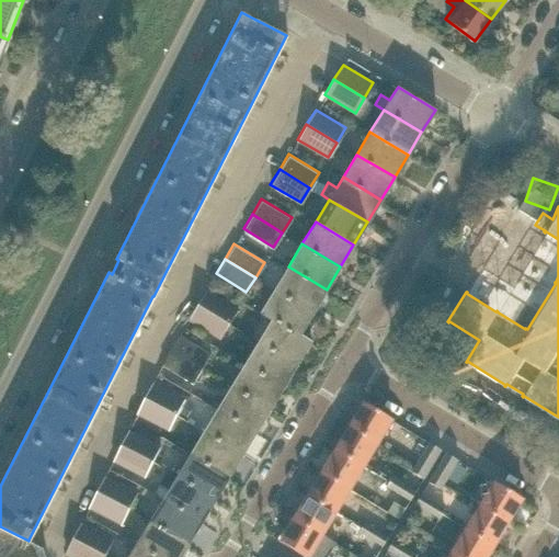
[(312,311),(327,290),(288,266),(275,288),(312,311)]
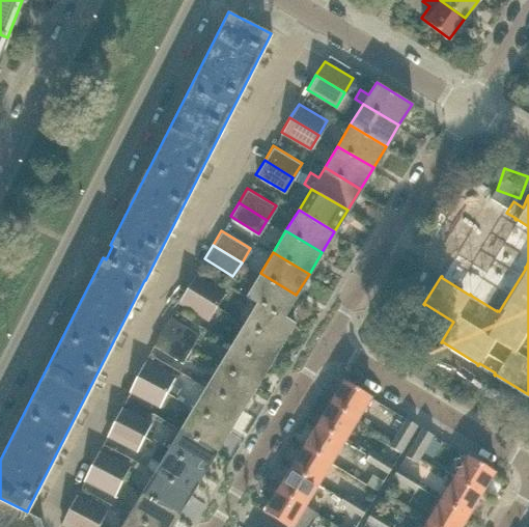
[(216,304),(224,290),(195,273),(187,287),(216,304)]
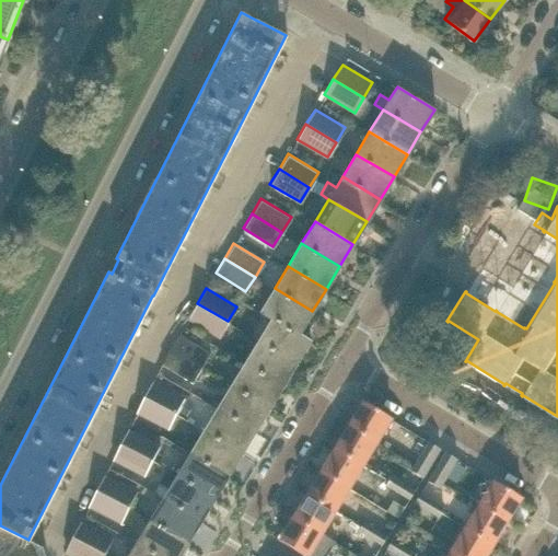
[(306,320),(312,311),(275,288),(260,311),(271,317),(272,317),(303,336),(311,323),(312,323),(306,320)]
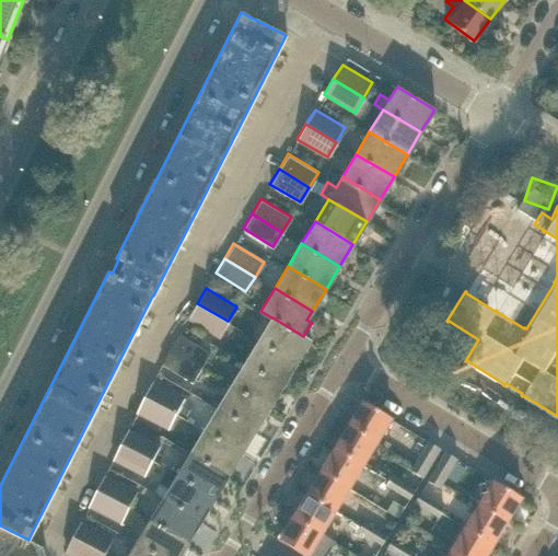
[(219,336),(228,321),(197,303),(188,317),(219,336)]
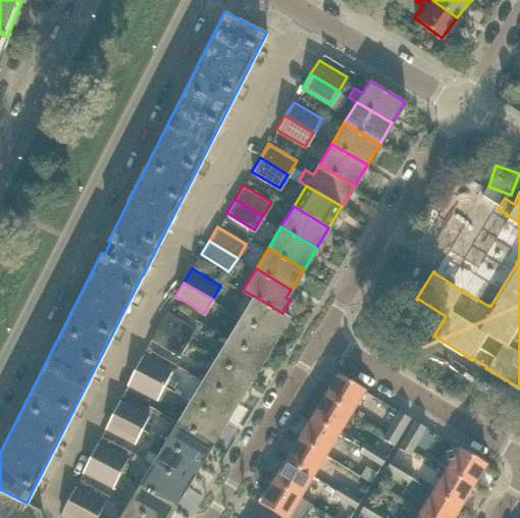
[(289,317),(282,313),(254,296),(253,296),(241,317),(276,338),(289,317)]
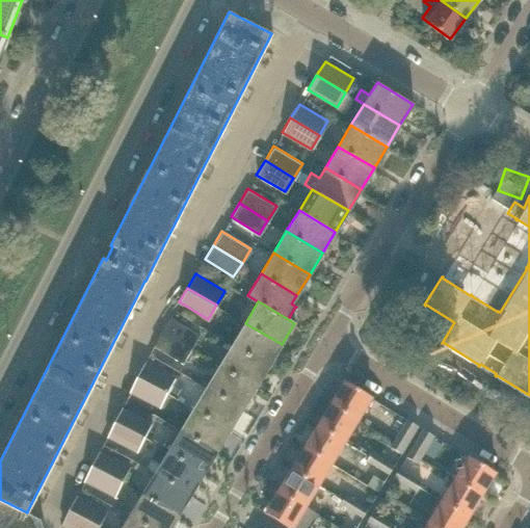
[(190,347),(199,334),(170,316),(161,330),(190,347)]
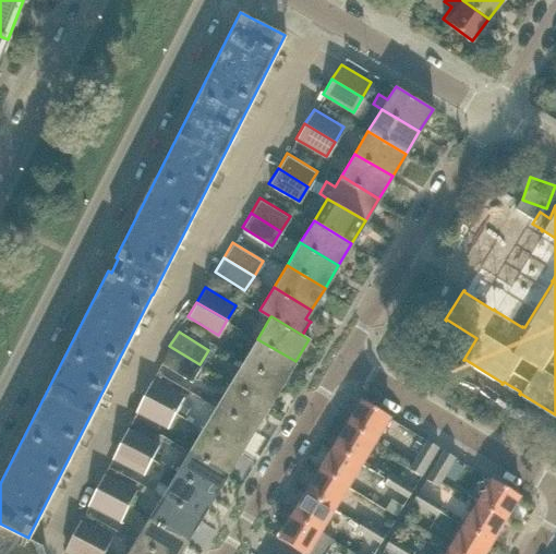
[(281,384),(295,361),(257,339),(244,361),(281,384)]
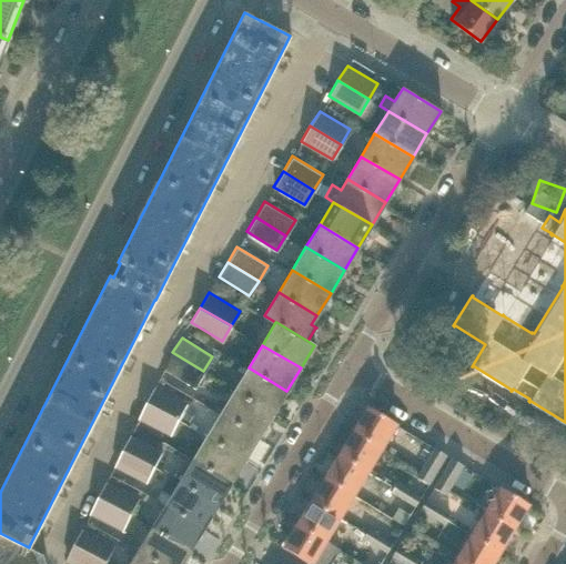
[(194,386),(203,371),(172,352),(163,368),(194,386)]
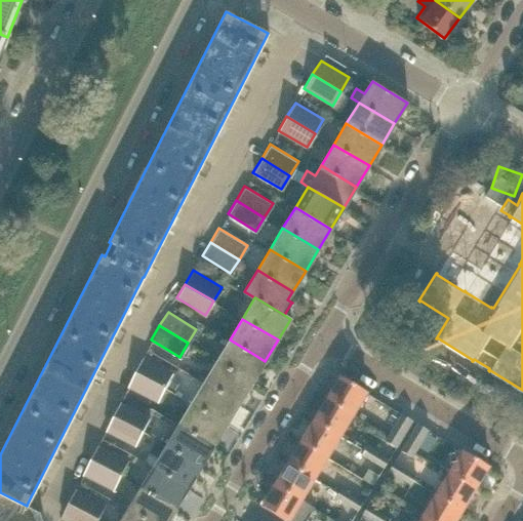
[(252,382),(265,361),(230,339),(216,360),(252,382)]
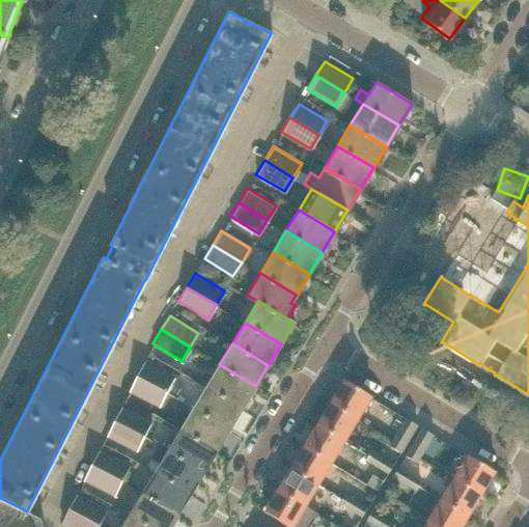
[(166,390),(173,376),(144,360),(136,376),(166,390)]
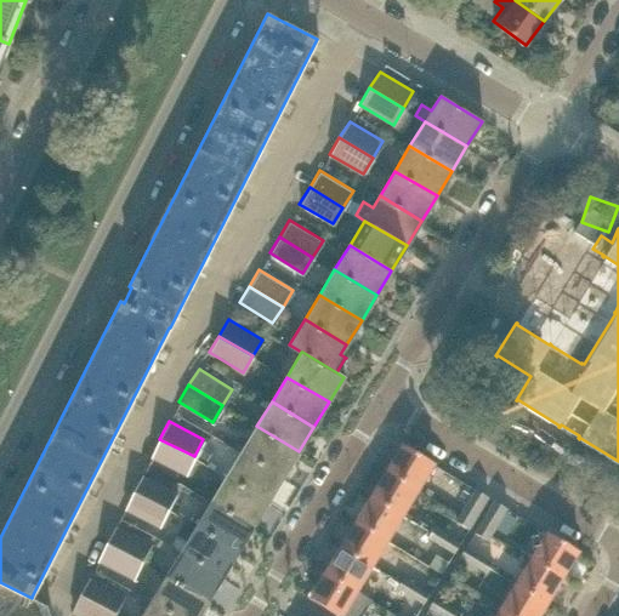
[(283,477),(299,451),(256,426),(242,451),(283,477)]
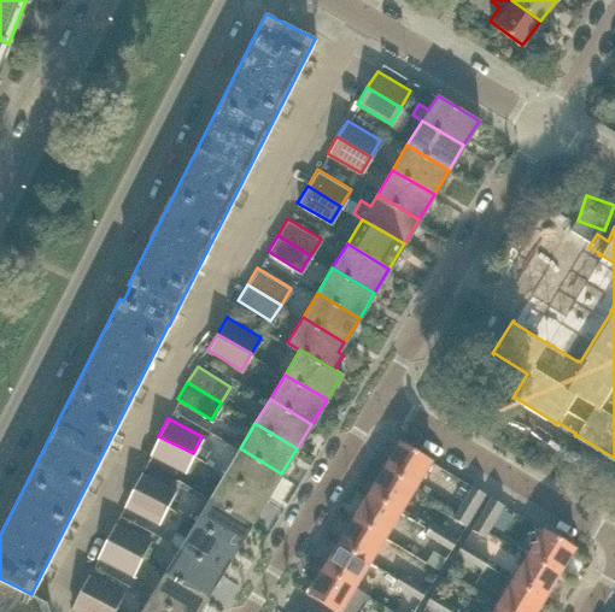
[(185,470),(193,453),(158,436),(150,453),(185,470)]
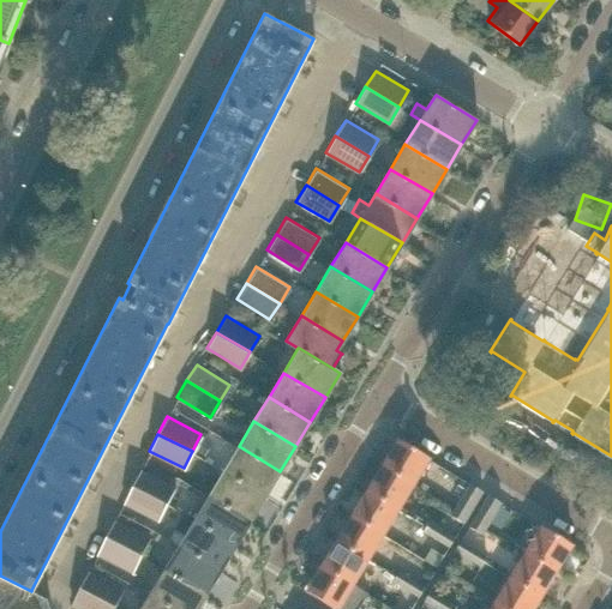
[(413,482),(429,457),(397,439),(382,464),(413,482)]
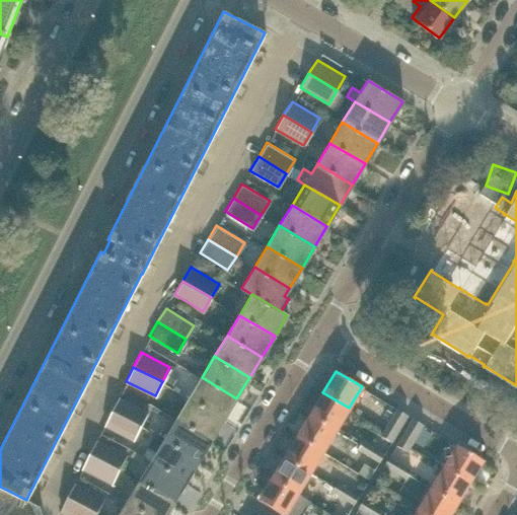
[(224,419),(236,398),(202,377),(189,397),(224,419)]
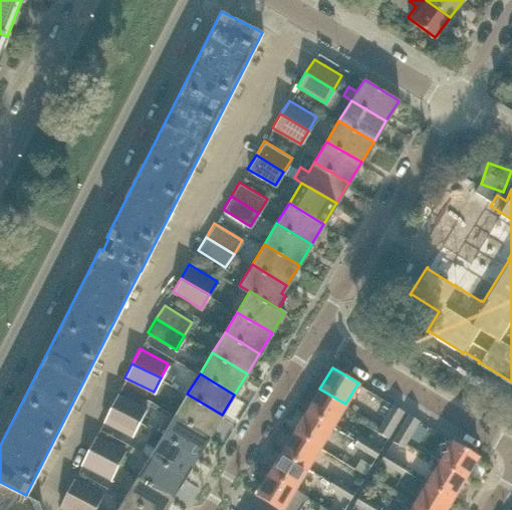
[(332,425),(345,404),(319,389),(307,410),(332,425)]
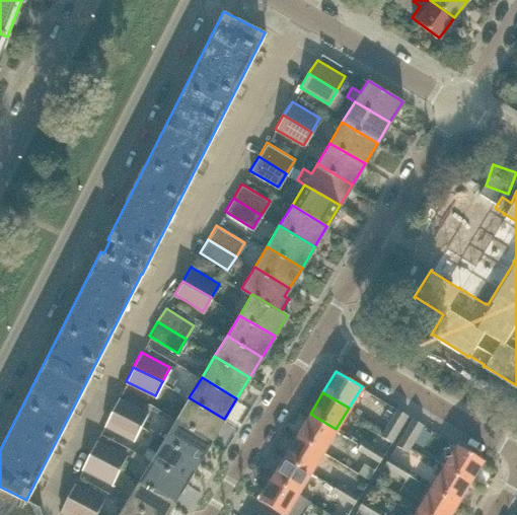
[(148,411),(119,396),(119,395),(111,410),(140,425),(148,411)]
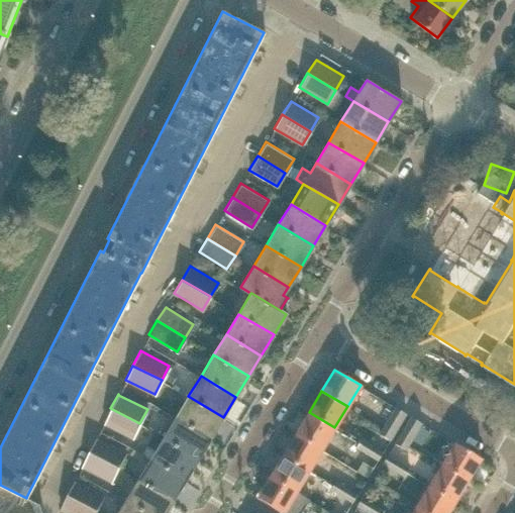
[(210,438),(223,417),(188,396),(176,417),(210,438)]
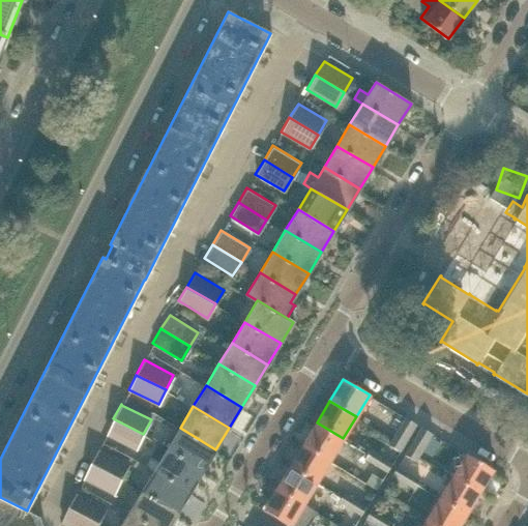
[(393,434),(404,441),(415,422),(404,415),(393,434)]
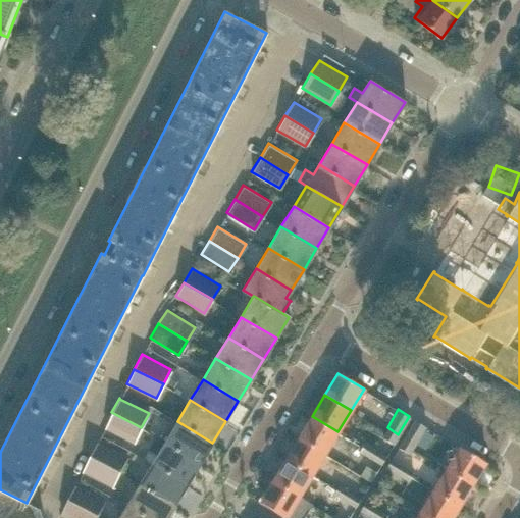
[(134,442),(141,427),(111,412),(104,426),(134,442)]
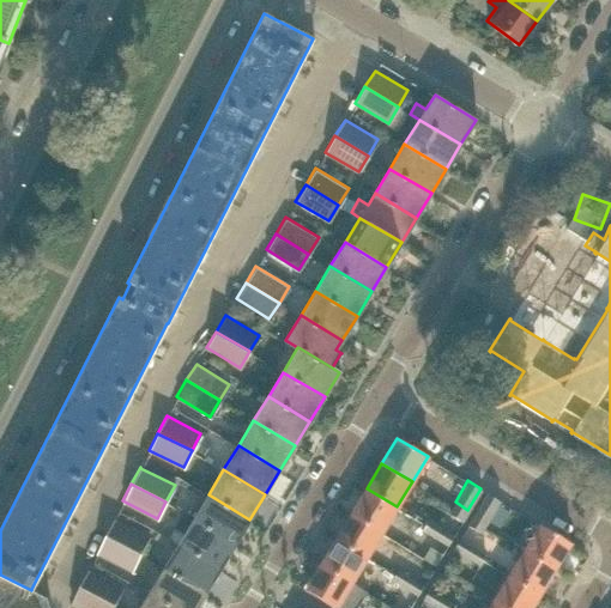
[(381,532),(397,506),(367,488),(351,514),(381,532)]
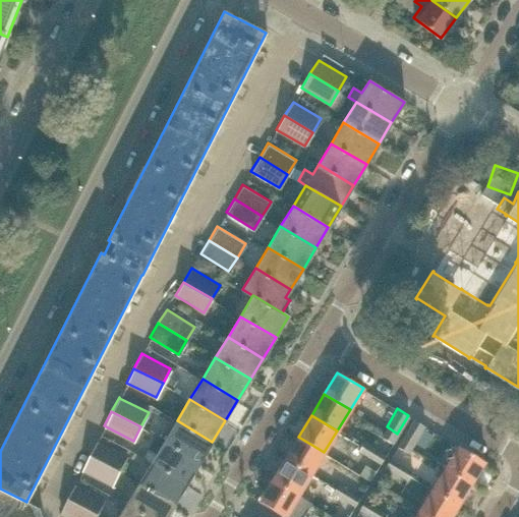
[(402,437),(413,443),(424,424),(413,418),(402,437)]
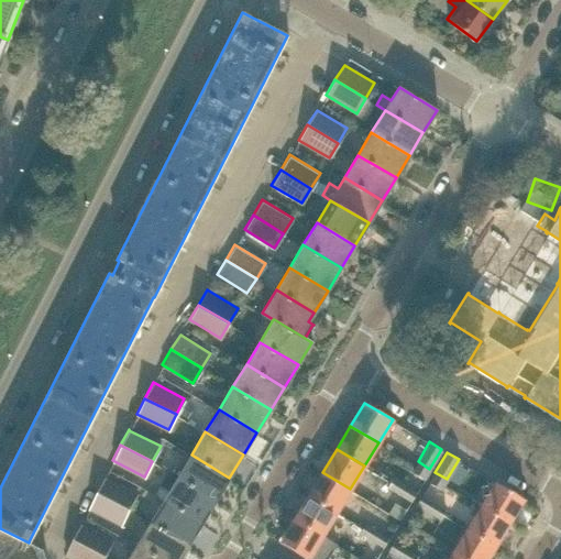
[(229,478),(191,455),(184,468),(177,463),(172,473),(216,500),(229,478)]
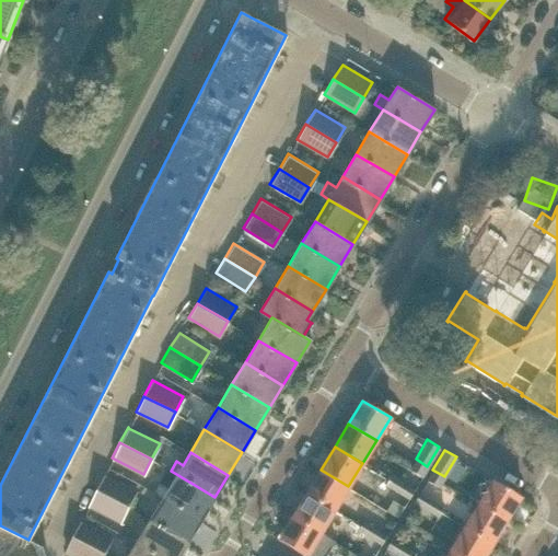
[(421,475),(427,466),(416,459),(409,468),(421,475)]
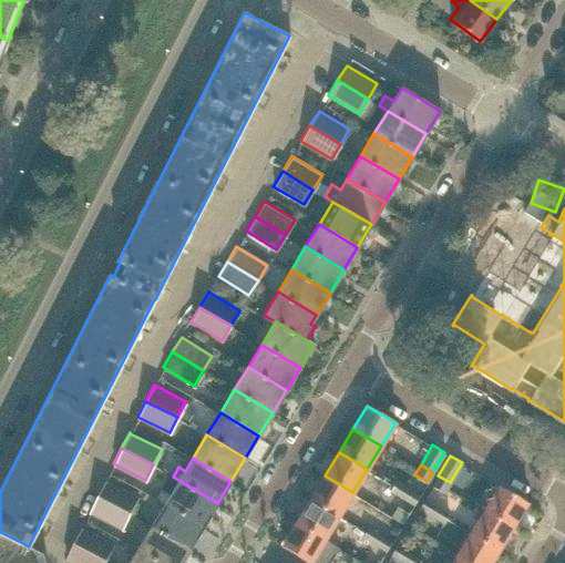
[(217,503),(173,477),(168,473),(161,487),(171,493),(165,503),(203,526),(217,503)]
